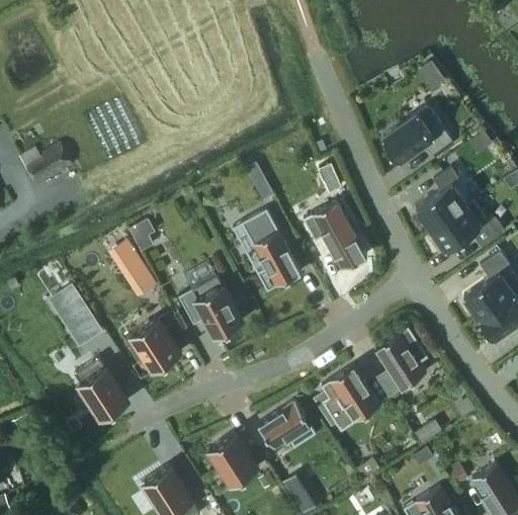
[(427,104),(382,137),(400,161),(424,144),(431,154),(452,139),(427,104)]
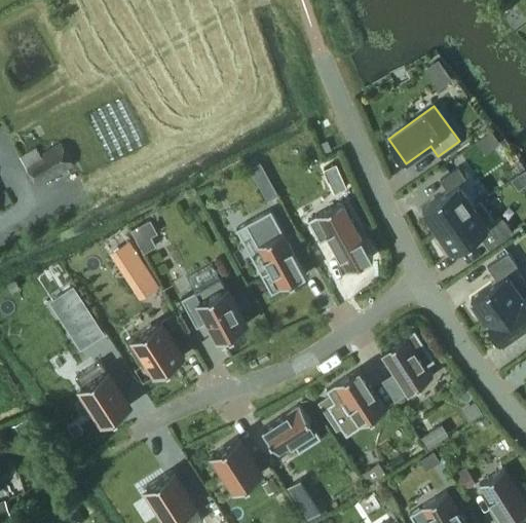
[(35,150),(20,159),(36,188),(72,167),(62,150),(42,161),(35,150)]
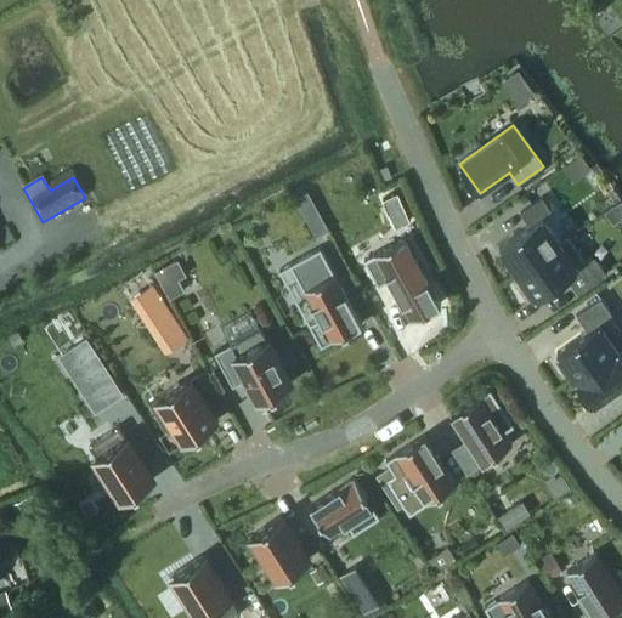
[(322,220),(309,194),(298,200),(311,226),(322,220)]
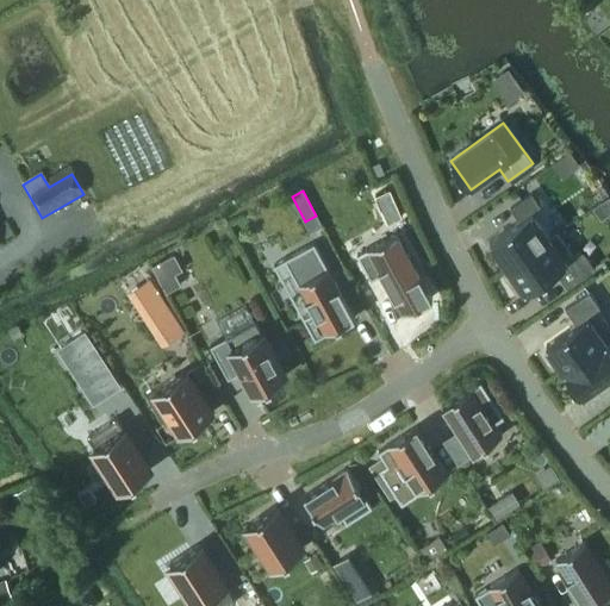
[(402,219),(390,192),(377,198),(388,224),(402,219)]
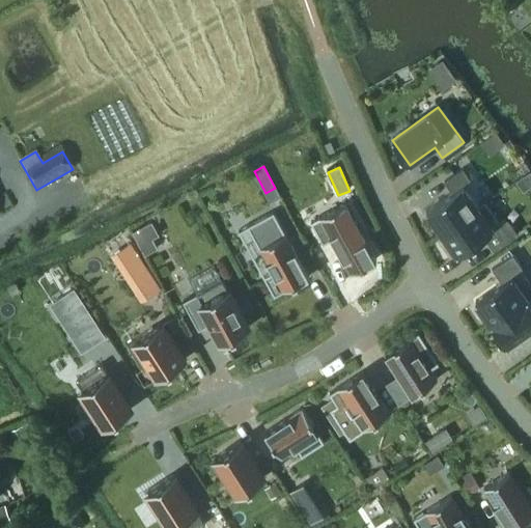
[(478,209),(464,187),(471,182),(463,170),(444,183),(452,194),(426,213),(442,234),(478,209)]
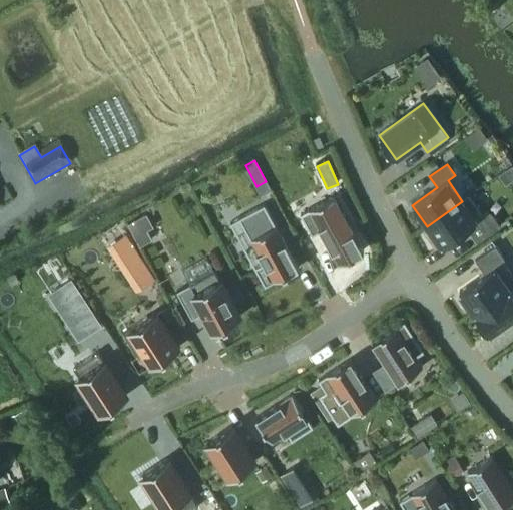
[(334,197),(301,215),(313,237),(321,232),(340,266),(364,252),(334,197)]
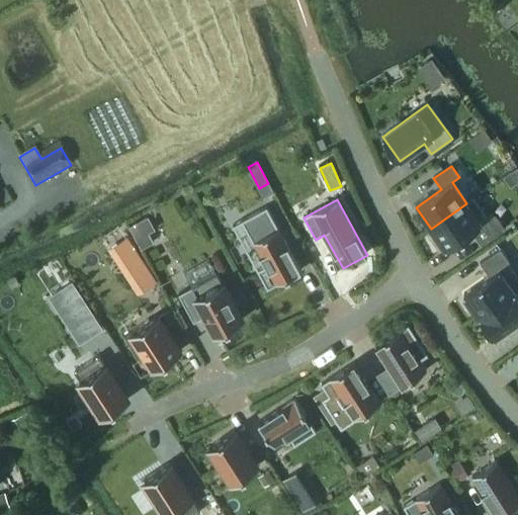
[(472,233),(482,247),(506,231),(495,216),(488,221),(472,199),(466,203),(431,229),(446,251),(472,233)]
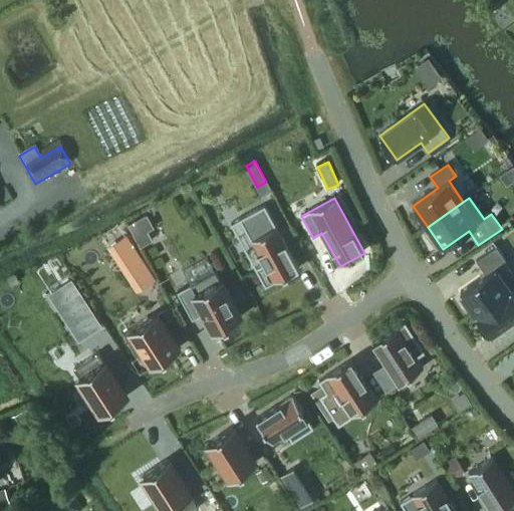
[(265,207),(240,220),(264,265),(256,270),(266,288),(300,270),(265,207)]
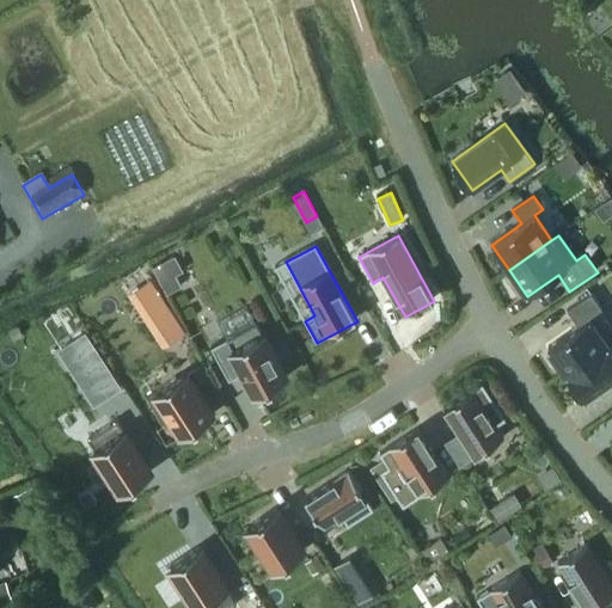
[(176,257),(153,269),(167,296),(182,288),(176,277),(184,272),(176,257)]
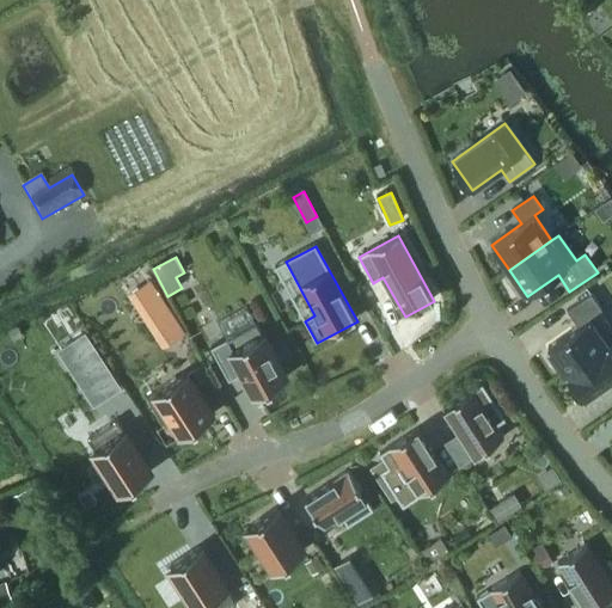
[(134,300),(164,347),(183,333),(153,288),(134,300)]
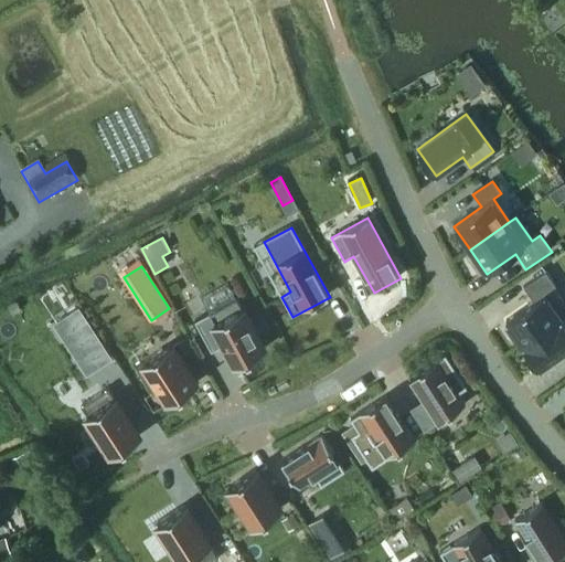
[(564,306),(553,289),(556,288),(545,273),(524,288),(534,303),(505,322),(522,347),(562,319),(564,316),(564,306)]
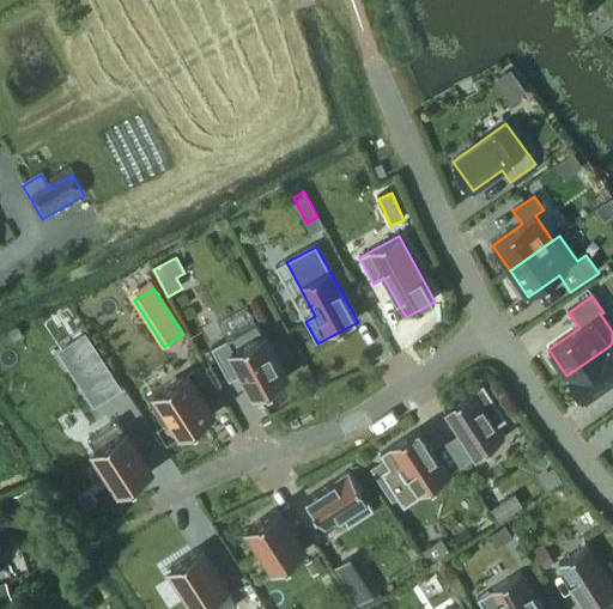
[(228,341),(212,349),(230,383),(244,375),(258,397),(287,381),(258,326),(256,326),(248,310),(219,326),(228,341)]
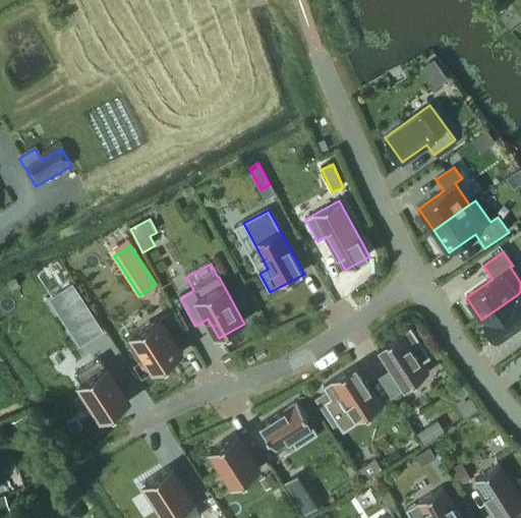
[(54,297),(83,344),(103,332),(72,285),(54,297)]
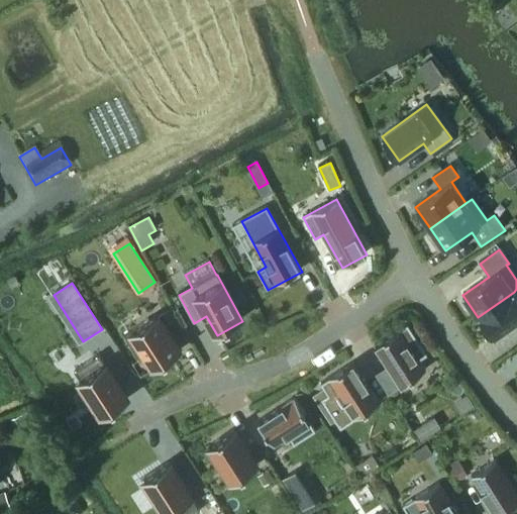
[(516,321),(516,297),(514,292),(478,317),(493,338),(516,321)]
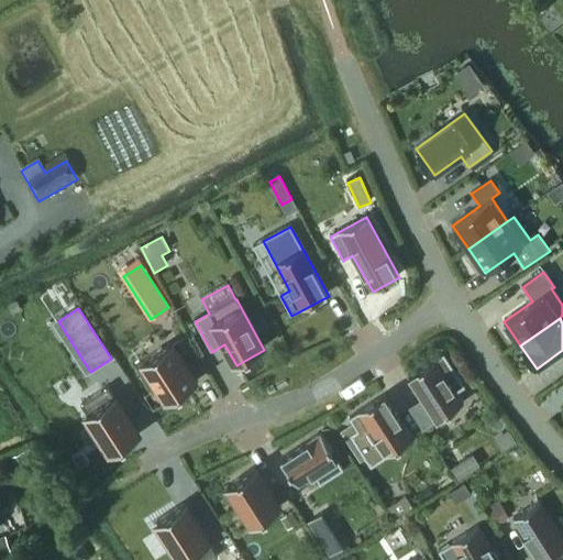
[(169,344),(135,366),(153,393),(161,388),(168,402),(196,384),(169,344)]
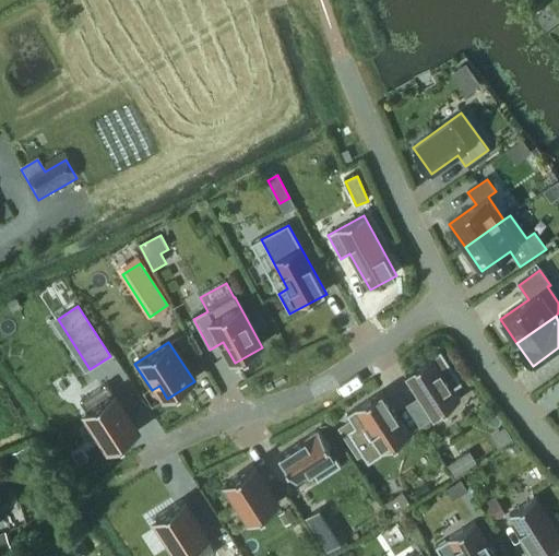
[(405,375),(433,420),(461,402),(453,391),(462,386),(441,352),(405,375)]
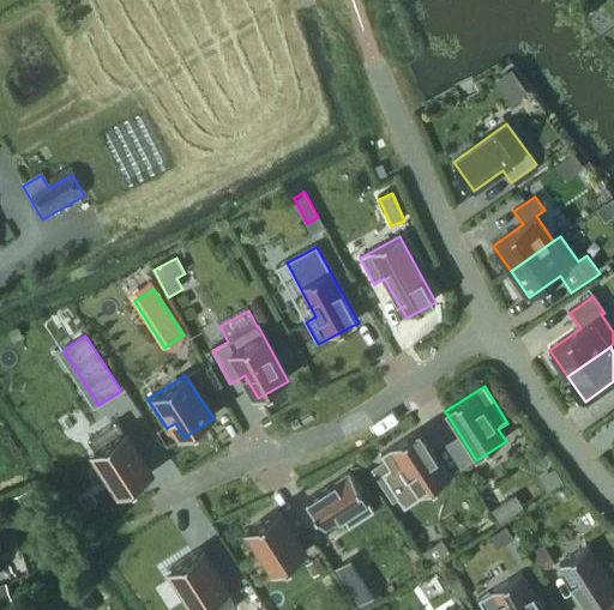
[(118,422),(89,441),(122,494),(151,476),(118,422)]
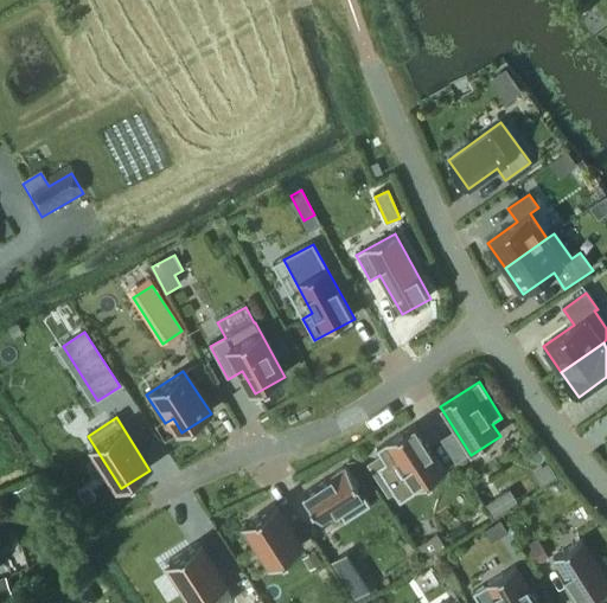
[(415,427),(377,451),(385,466),(396,460),(417,493),(446,475),(415,427)]
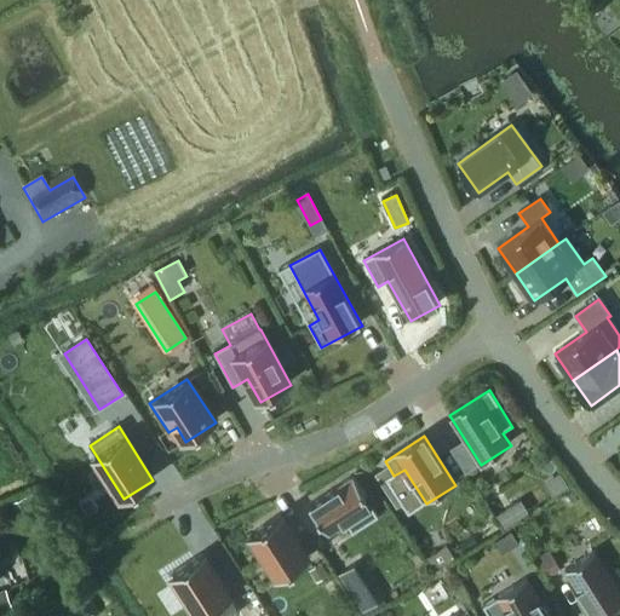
[(346,524),(352,535),(378,518),(354,479),(310,507),(328,536),(346,524)]
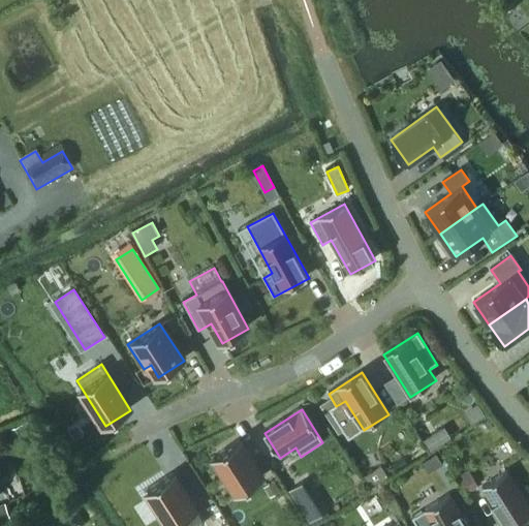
[(437,433),(424,441),(431,453),(444,444),(437,433)]
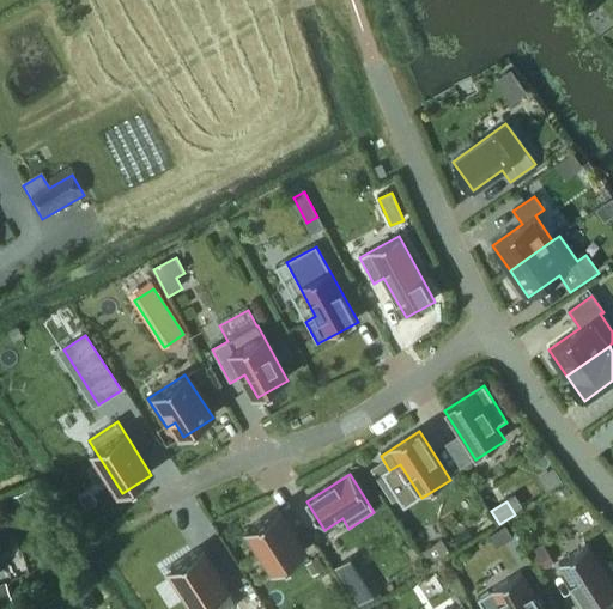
[(275,573),(305,554),(277,511),(248,530),(275,573)]
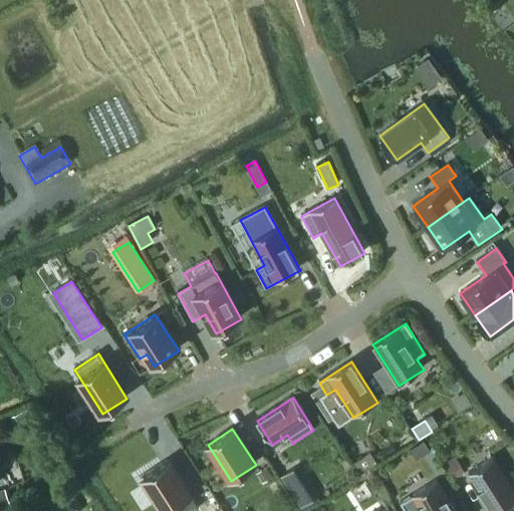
[(424,442),(410,451),(416,461),(430,452),(424,442)]
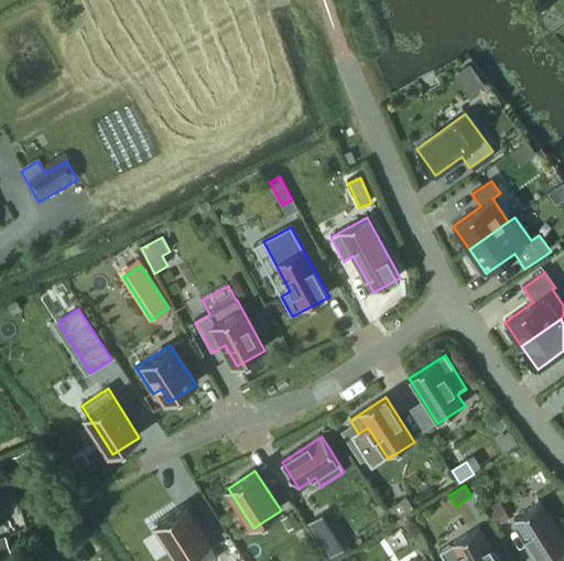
[(407,498),(388,510),(394,522),(414,510),(407,498)]
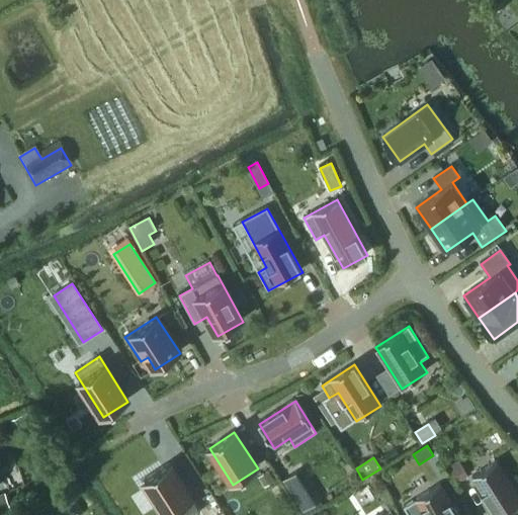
[(449,468),(458,484),(468,477),(459,462),(449,468)]
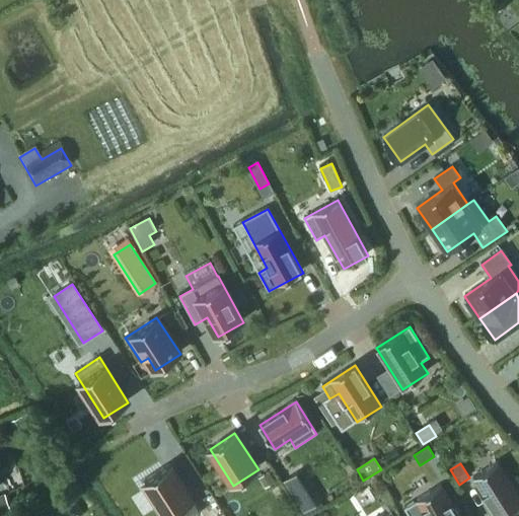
[(518,497),(498,463),(473,480),(496,515),(505,515),(518,507),(518,497)]
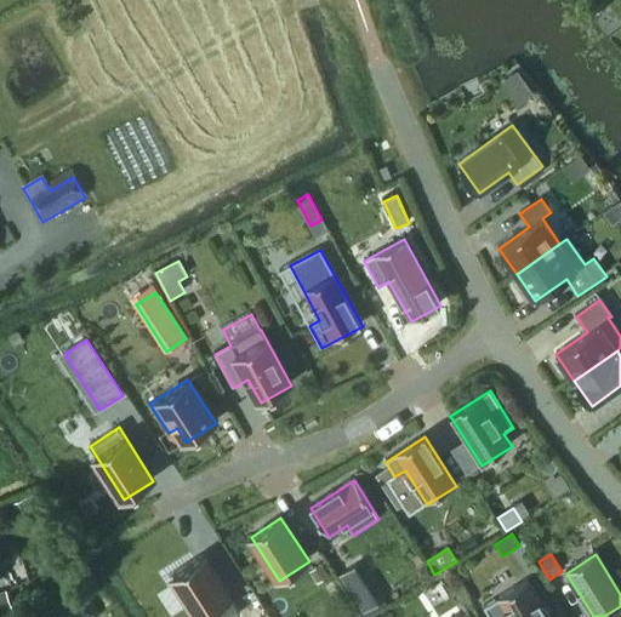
[(203,556),(172,575),(199,616),(238,616),(240,615),(203,556)]
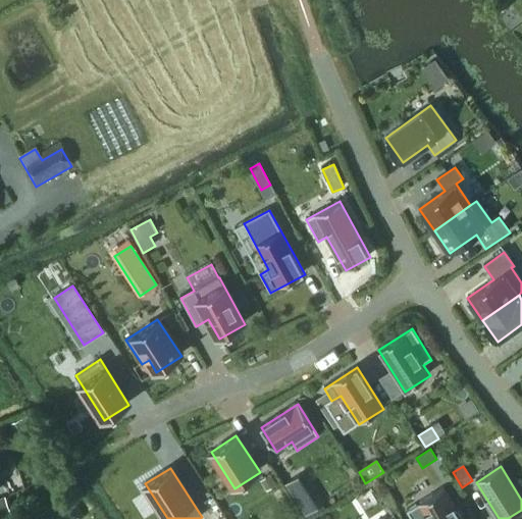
[(261,481),(267,492),(277,485),(271,475),(261,481)]
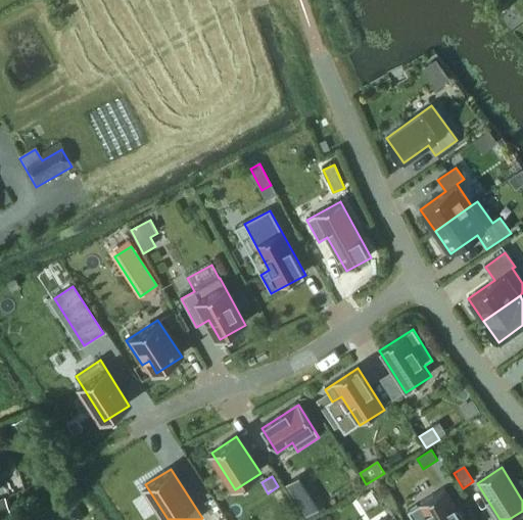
[(299,478),(286,487),(306,518),(323,507),(314,491),(310,494),(299,478)]
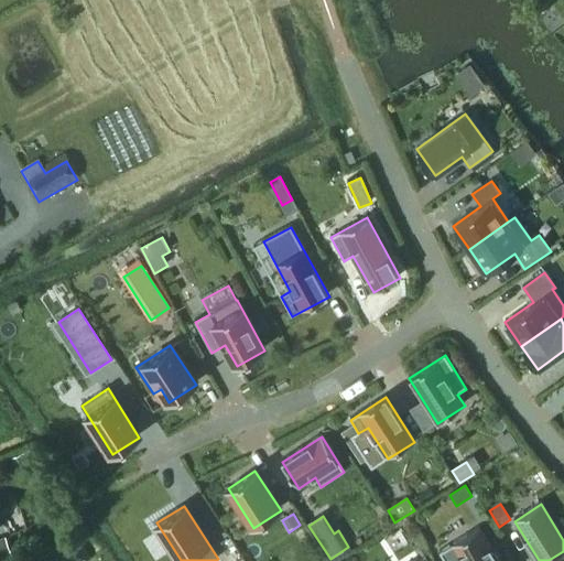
[(498,560),(479,529),(453,546),(461,560),(498,560)]
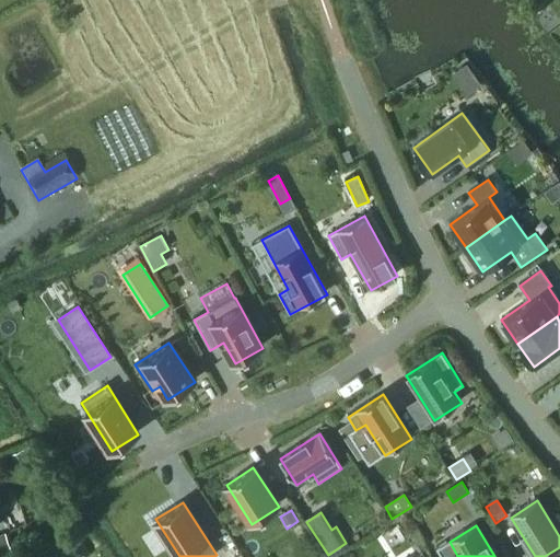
[(0,555),(12,550),(7,536),(0,538),(0,555)]
